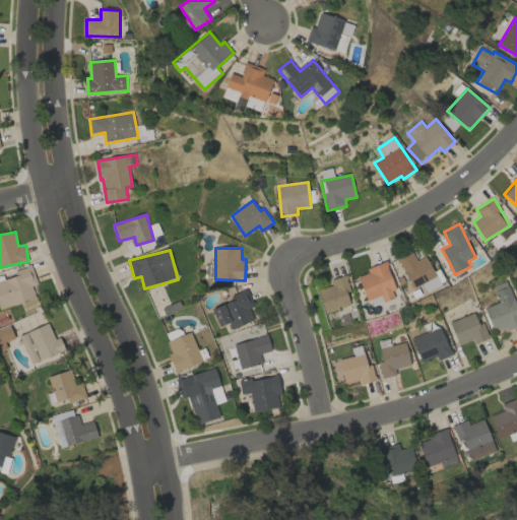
[(369,300),(382,295),(385,302),(400,296),(386,261),(368,268),(370,273),(360,277),(369,300)]
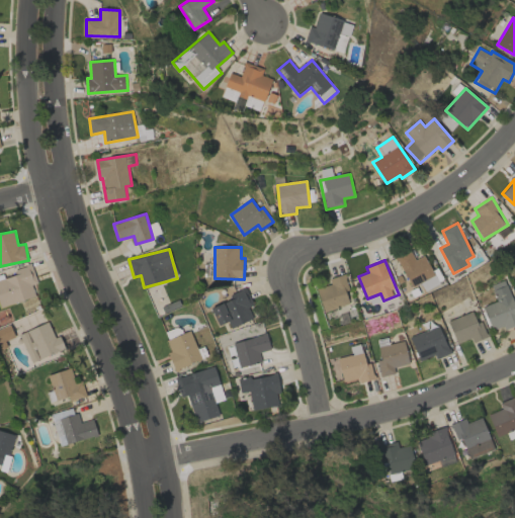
[(0,301),(1,308),(40,296),(31,265),(15,269),(17,275),(0,280),(0,301)]
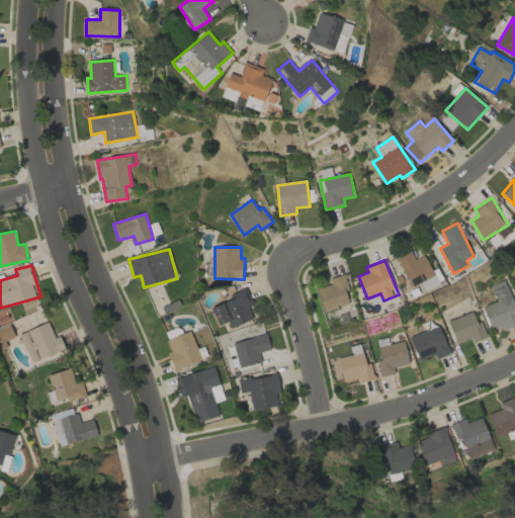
[(331,278),(332,284),(318,288),(325,312),(351,305),(347,291),(351,289),(346,274),(331,278)]
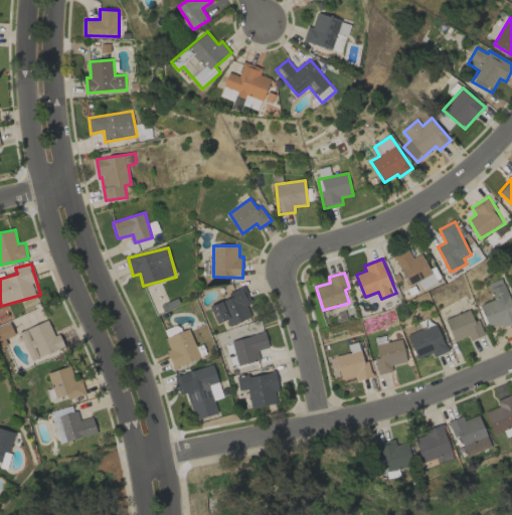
[(482,305),(490,329),(502,325),(503,327),(511,323),(511,300),(504,279),(490,284),(496,300),(482,305)]
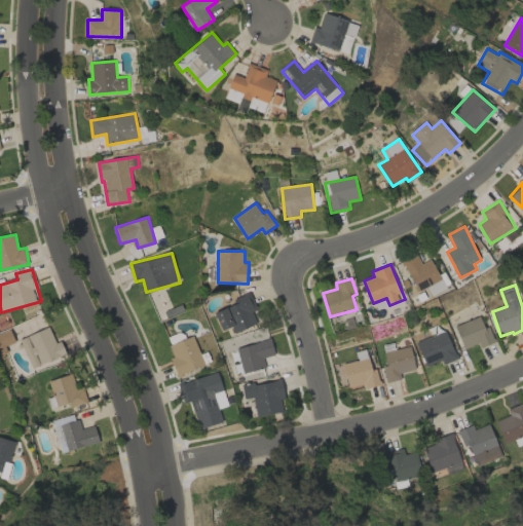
[(235,332),(262,322),(251,292),(234,299),(236,304),(216,312),(222,331),(233,327),(235,332)]
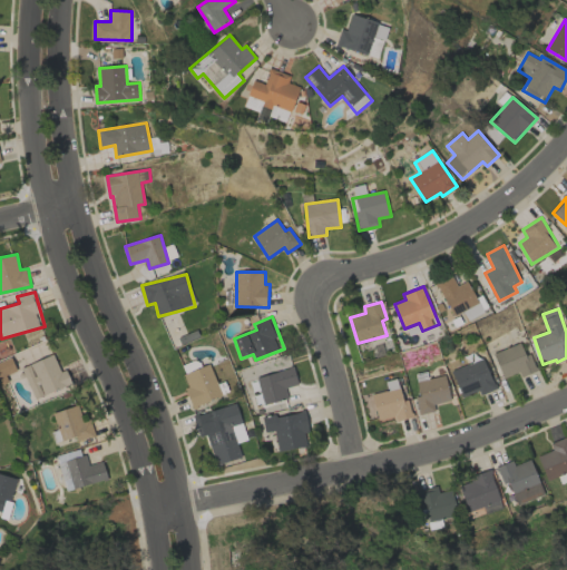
[(531,354),(527,355),(521,343),(495,354),(505,379),(520,372),(522,377),(538,371),(531,354)]
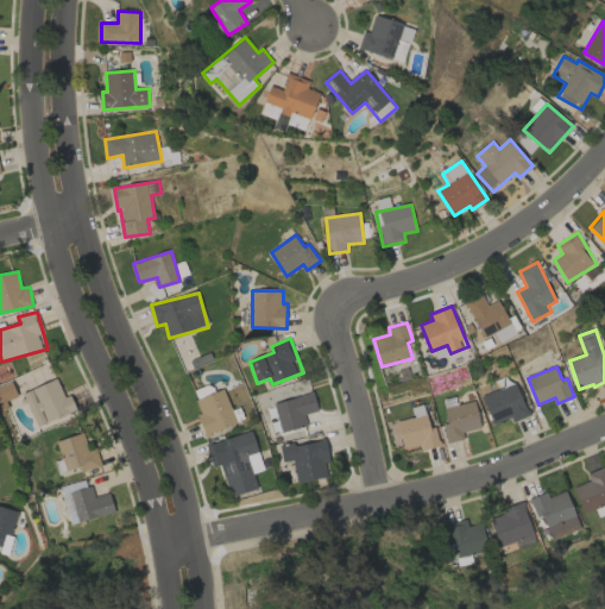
[(67,397),(58,378),(24,394),(39,427),(79,409),(73,395),(67,397)]
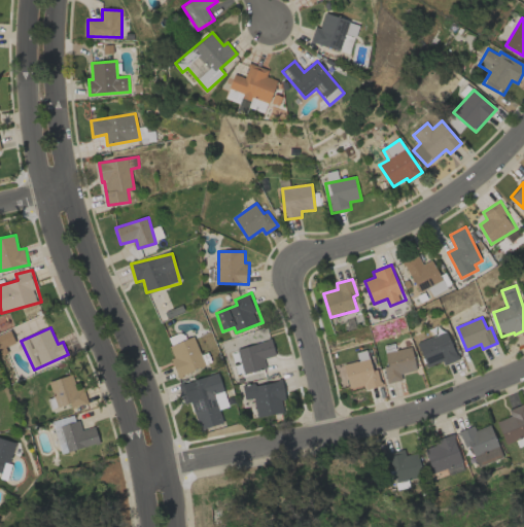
[(7,346),(16,343),(12,330),(0,334),(0,351),(1,355),(9,353),(7,346)]
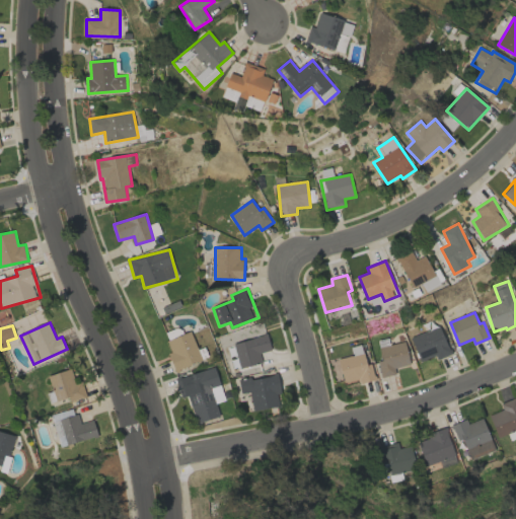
[(412,338),(422,362),(436,356),(438,360),(452,354),(442,326),(412,338)]
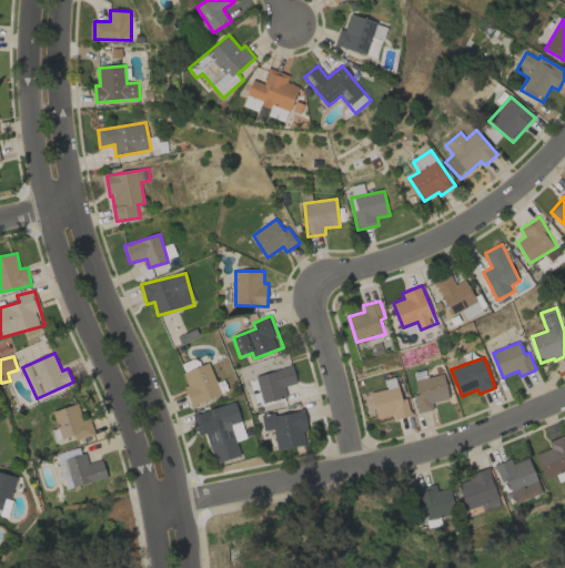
[(192,406),(222,395),(210,363),(184,373),(189,385),(185,386),(192,406)]
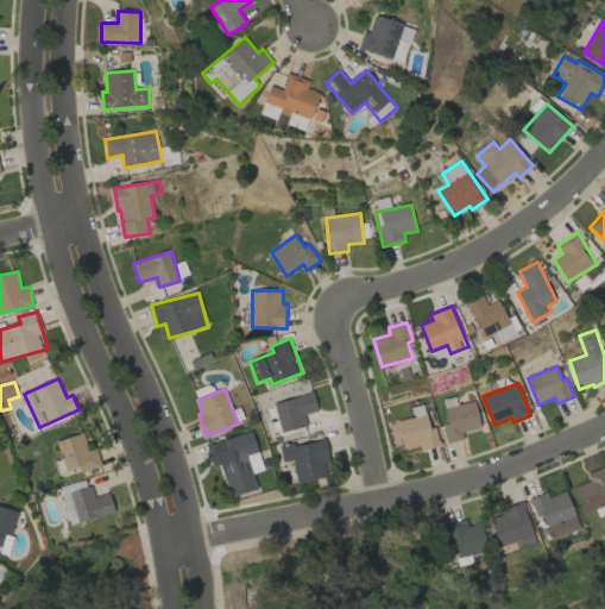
[(283,433),(309,425),(307,415),(320,410),(315,391),(275,403),(283,433)]
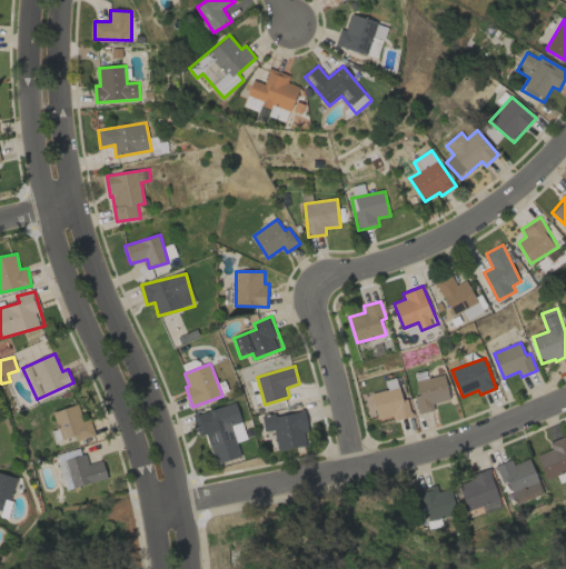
[(418,380),(419,395),(417,396),(419,413),(436,411),(435,403),(450,401),(447,376),(418,380)]
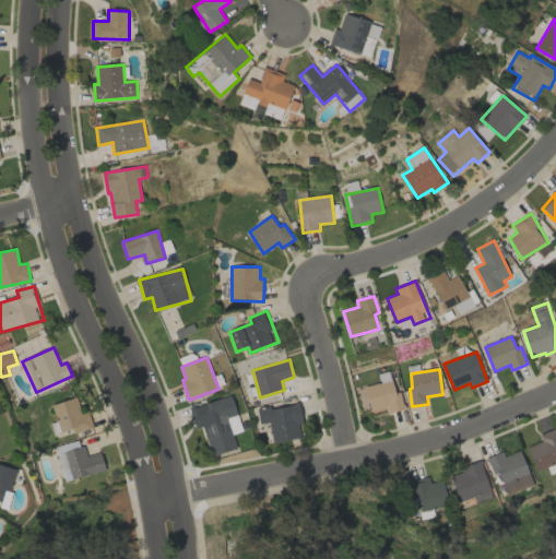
[(366,385),(371,412),(389,408),(390,413),(406,409),(403,392),(395,393),(393,381),(366,385)]
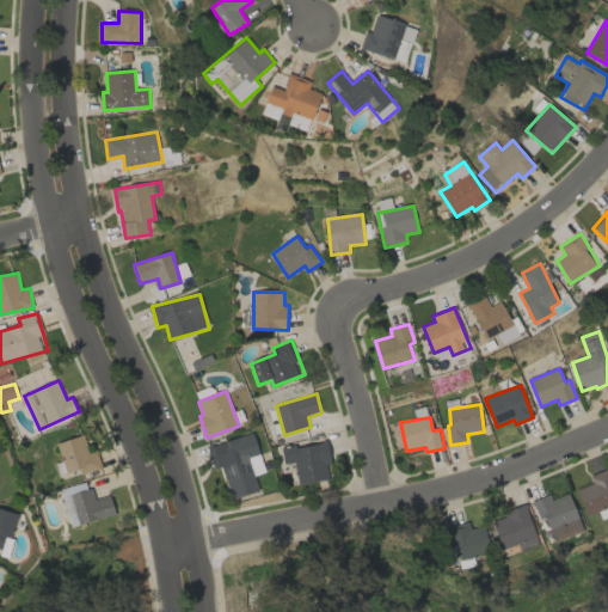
[(233,500),(260,491),(256,475),(266,472),(255,433),(209,446),(215,470),(223,467),(233,500)]
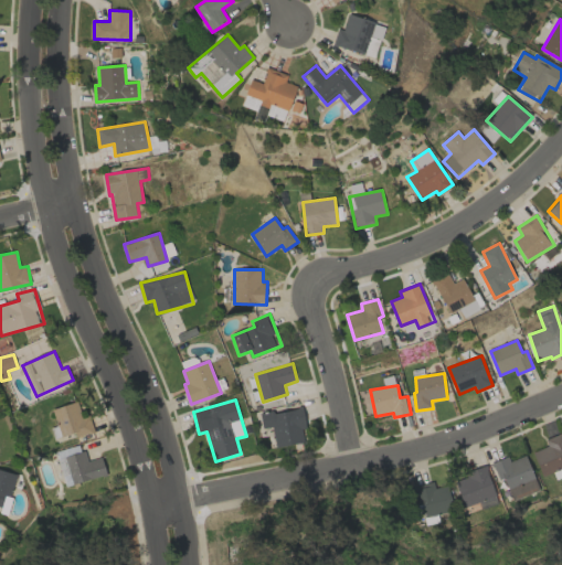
[(54,409),(63,437),(76,433),(77,437),(96,432),(91,417),(83,419),(77,402),(54,409)]
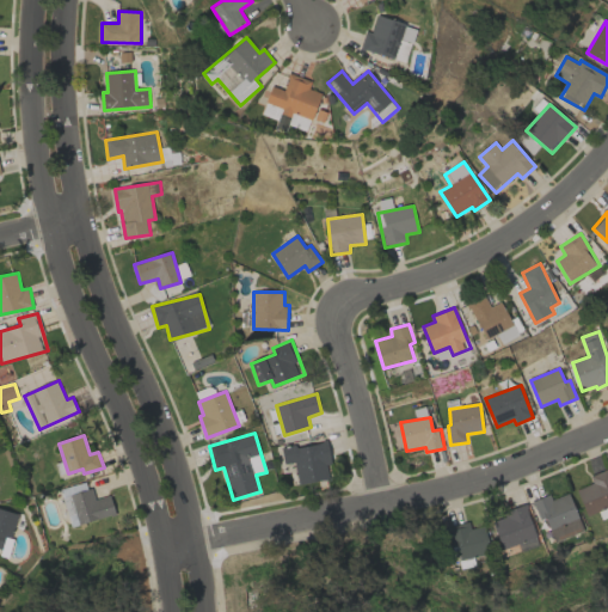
[(296,461),(300,484),(335,478),(327,441),(283,450),(286,464),(296,461)]
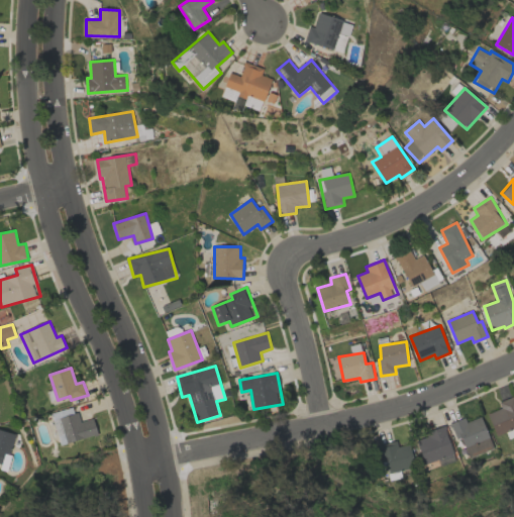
[(489,414),(498,436),(507,432),(510,438),(513,436),(513,401),(512,398),(500,403),(502,409),(489,414)]
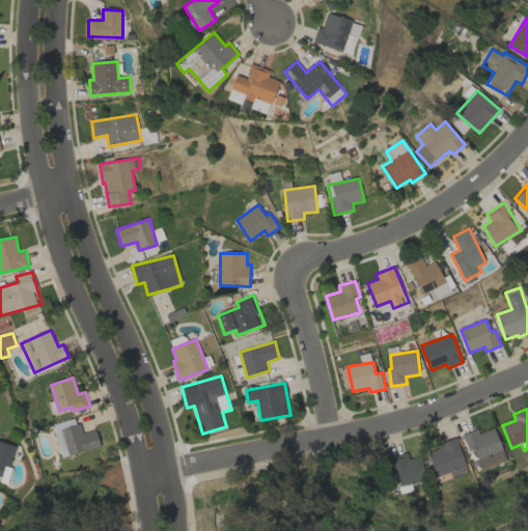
[(62,456),(102,447),(98,429),(82,434),(78,418),(54,424),(62,456)]
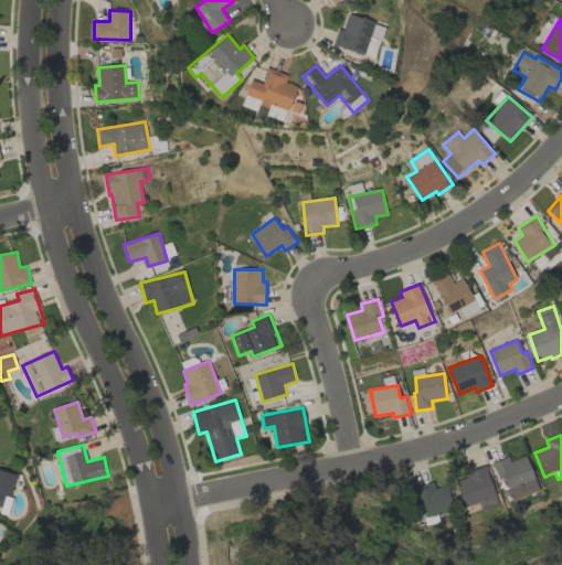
[(511,461),(509,457),(496,461),(510,501),(541,491),(528,456),(511,461)]
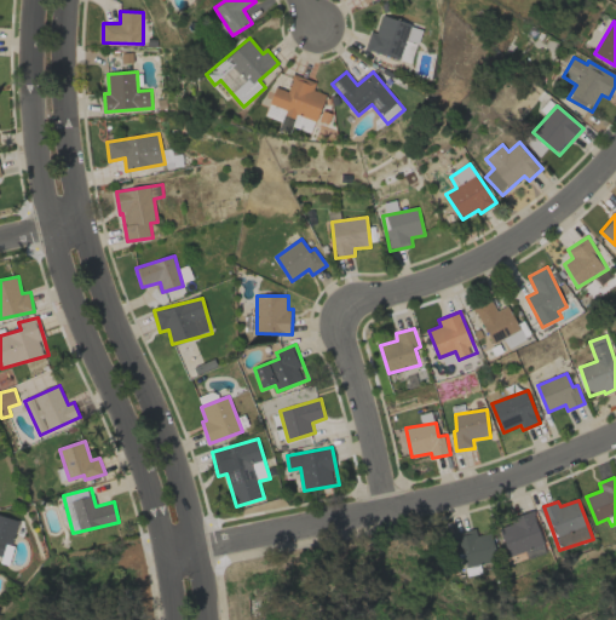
[(0,557),(10,561),(21,521),(0,515),(0,557)]
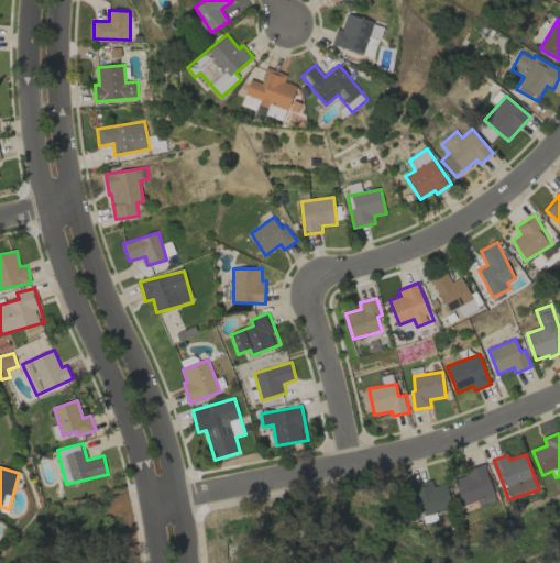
[(456,475),(462,506),(480,501),(481,507),(496,503),(487,467),(456,475)]
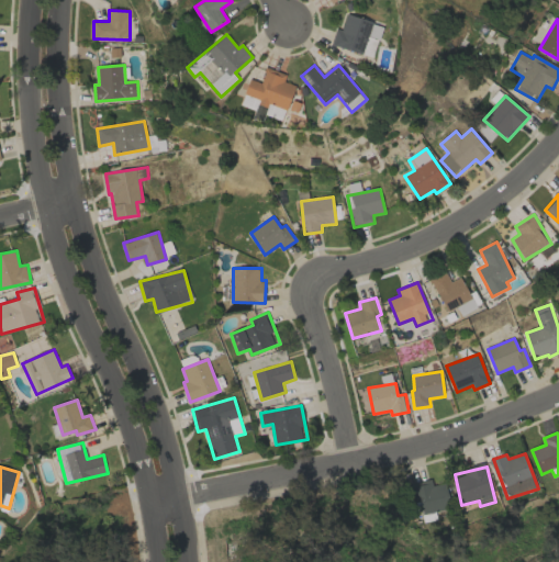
[(412,484),(415,499),(421,498),(425,523),(438,519),(437,512),(451,508),(446,483),(434,485),(433,479),(412,484)]
